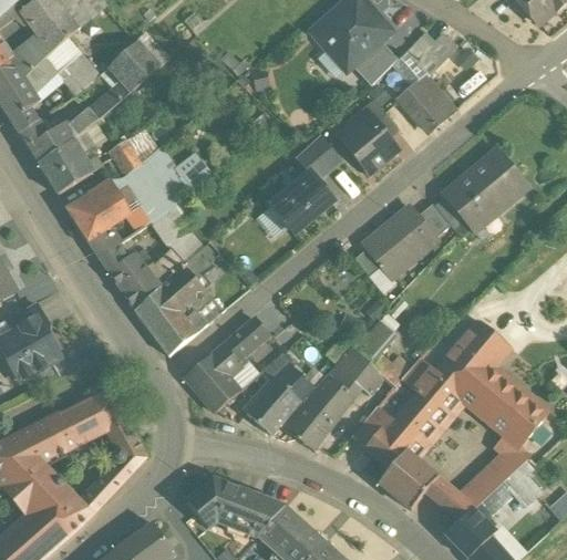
[(0,0),(0,44),(6,42),(13,54),(29,42),(40,35),(22,11),(16,16),(2,11),(13,0),(0,0)]
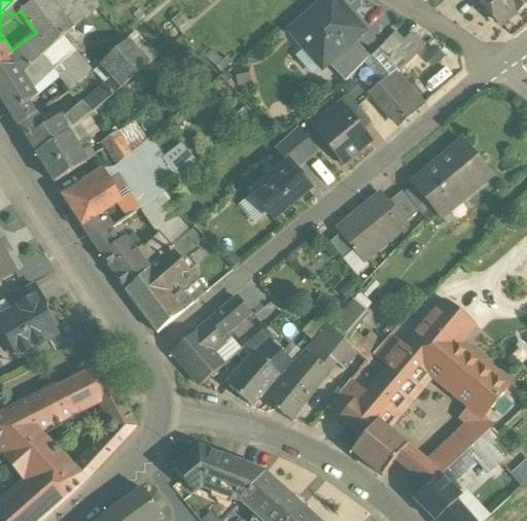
[(12,0),(2,10),(14,14),(21,10),(19,7),(30,0),(12,0)]
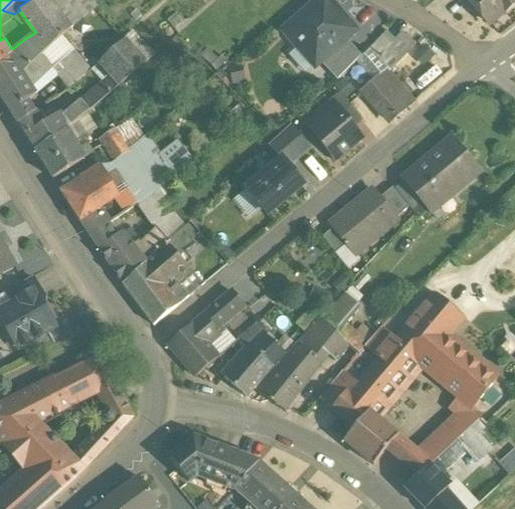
[(70,24),(52,0),(29,0),(18,7),(20,10),(36,32),(46,45),(61,32),(70,24)]
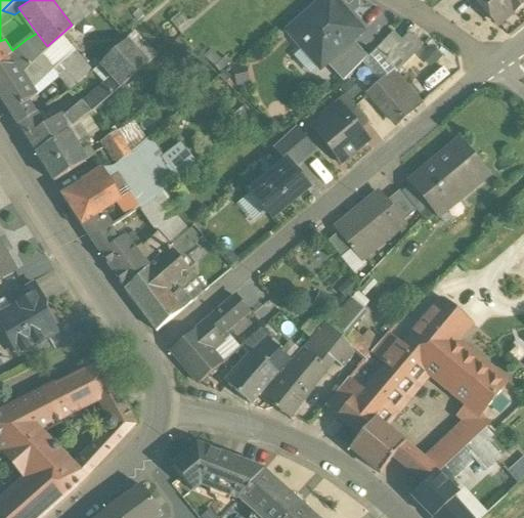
[(53,0),(72,25),(90,8),(83,0),(53,0)]
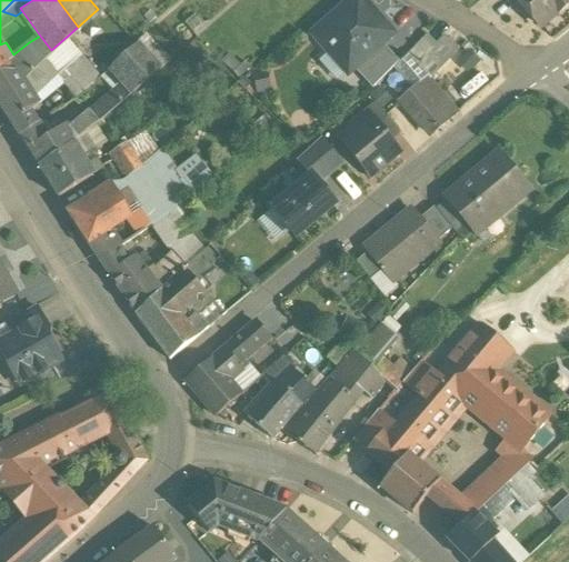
[(393,29),(367,0),(345,0),(312,29),(348,69),(382,39),(393,29)]
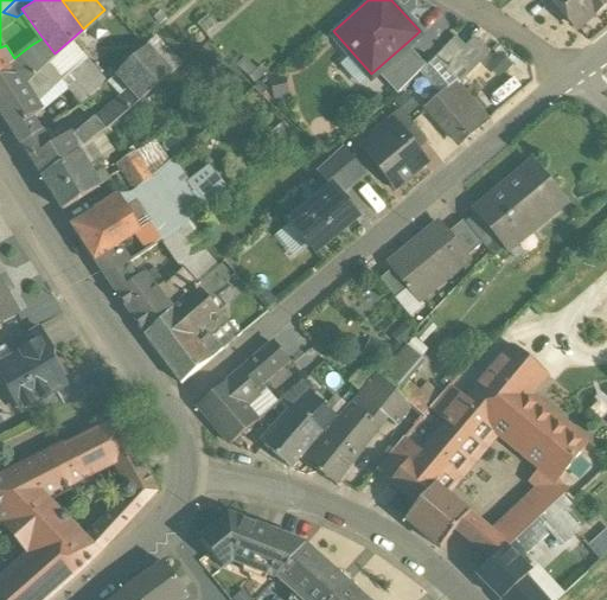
[(557,0),(576,23),(594,7),(596,8),(605,0),(557,0)]
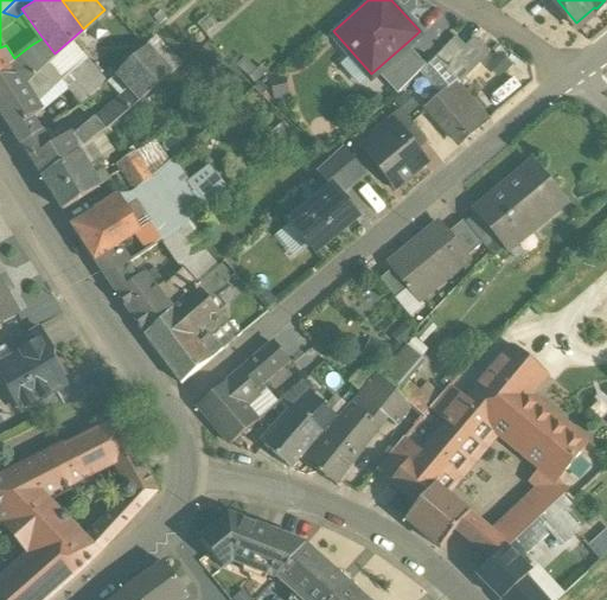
[(420,68),(440,90),(455,76),(459,80),(487,50),(473,36),(466,43),(455,32),(420,68)]
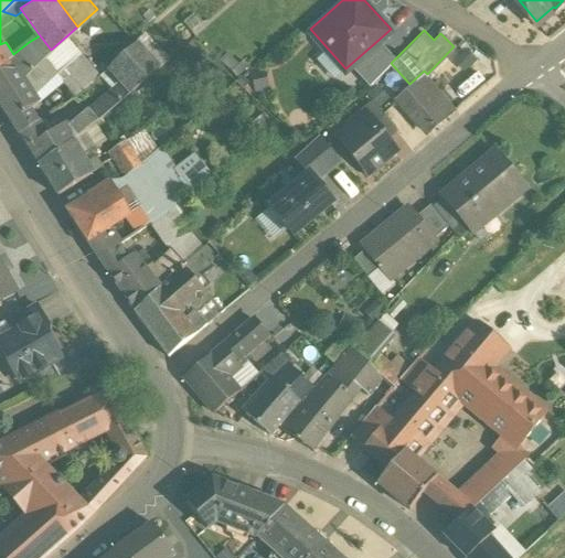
[(29,42),(13,54),(6,42),(0,44),(0,49),(10,63),(1,68),(16,66),(21,74),(23,77),(45,54),(51,50),(40,35),(29,42)]
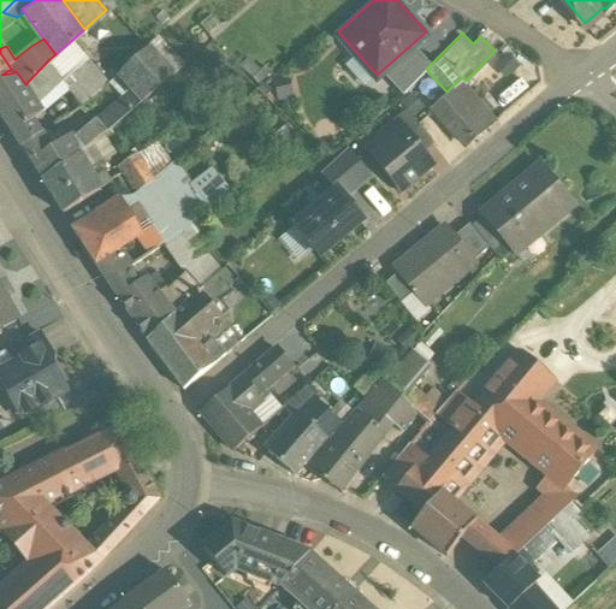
[(73,39),(55,54),(49,59),(60,74),(63,76),(89,55),(73,39)]
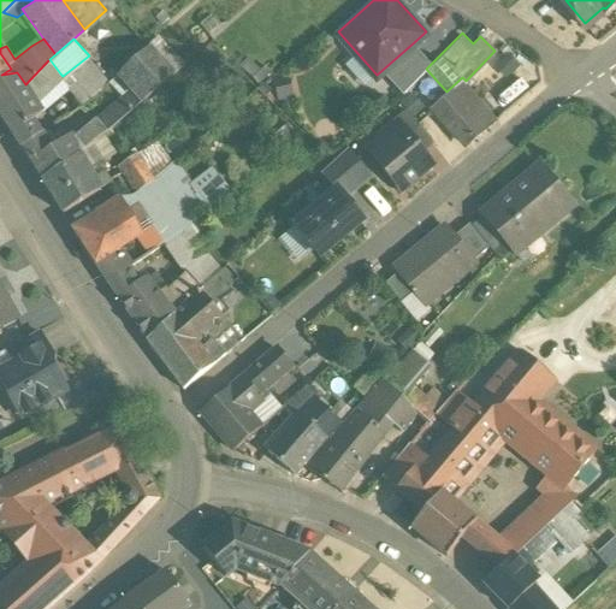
[(175,70),(149,42),(119,70),(134,86),(143,96),(175,70)]
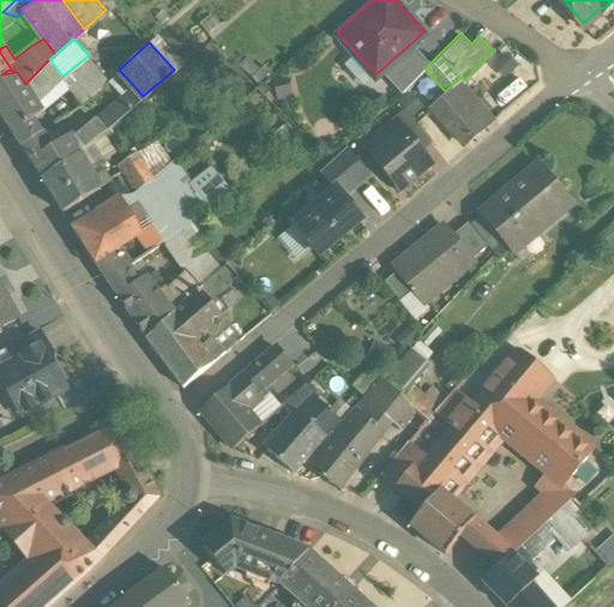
[(413,42),(381,68),(402,91),(429,61),(413,42)]
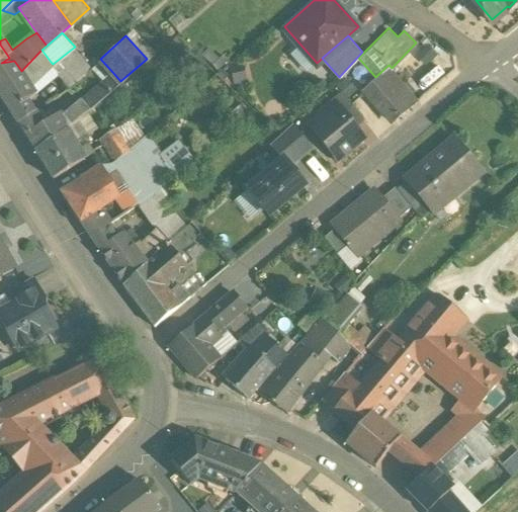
[(0,63),(1,63),(9,58),(0,45),(0,63)]
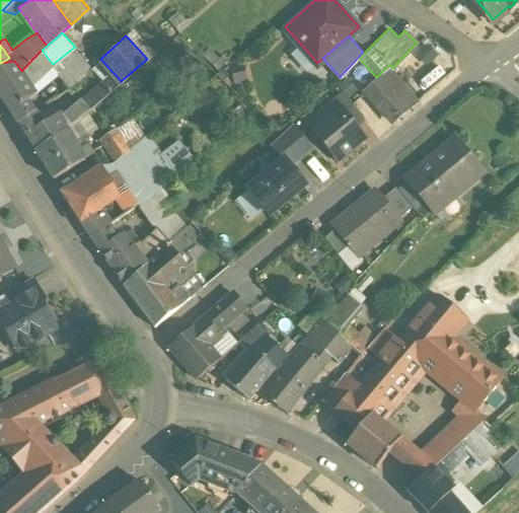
[(91,66),(75,47),(53,64),(68,84),(91,66)]
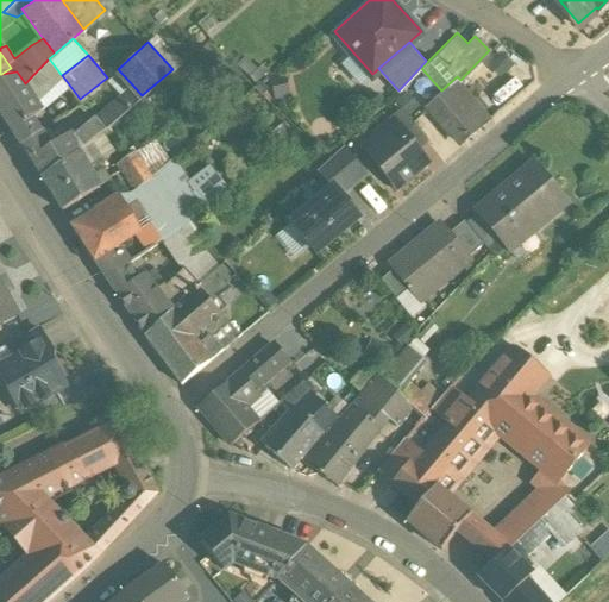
[(25,83),(23,80),(17,71),(1,74),(0,74),(0,107),(22,142),(41,129),(31,114),(42,107),(35,96),(60,73),(49,58),(25,83)]
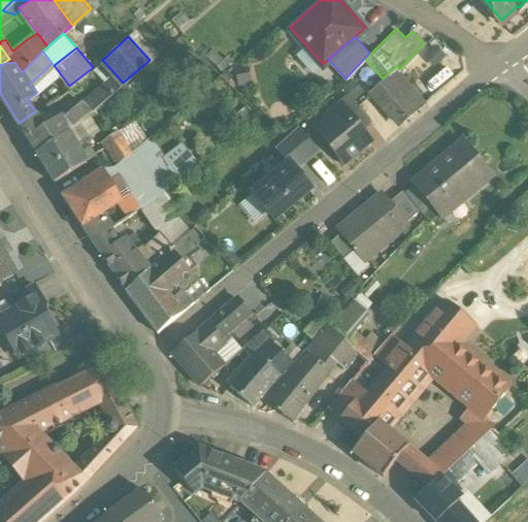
[(383,78),(372,88),(401,121),(426,99),(420,93),(399,69),(396,66),(383,78)]
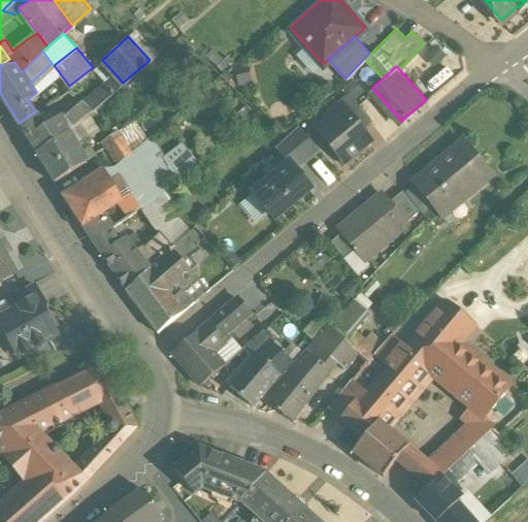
[(114,73),(97,89),(104,98),(123,83),(114,73)]
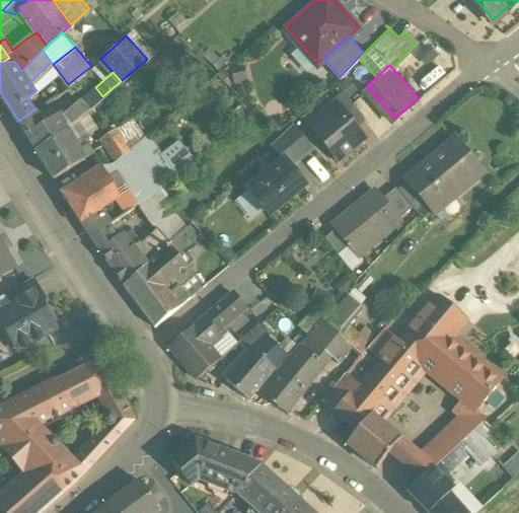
[(95,87),(82,98),(90,108),(102,96),(95,87)]
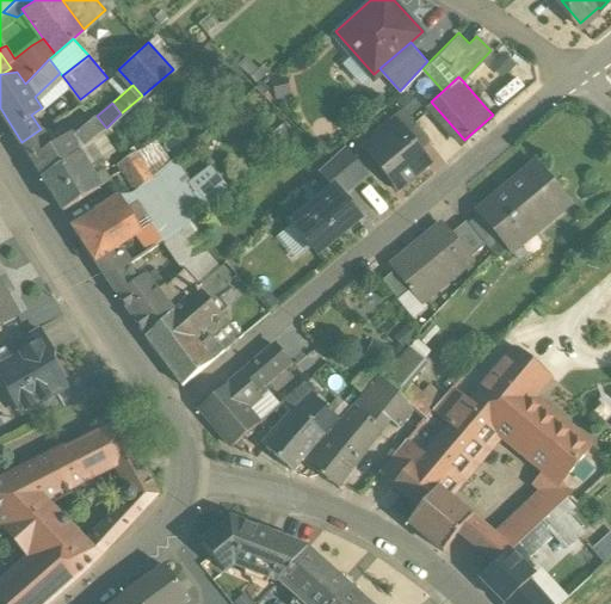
[(430,137),(402,105),(390,115),(399,125),(400,124),(419,147),(430,137)]
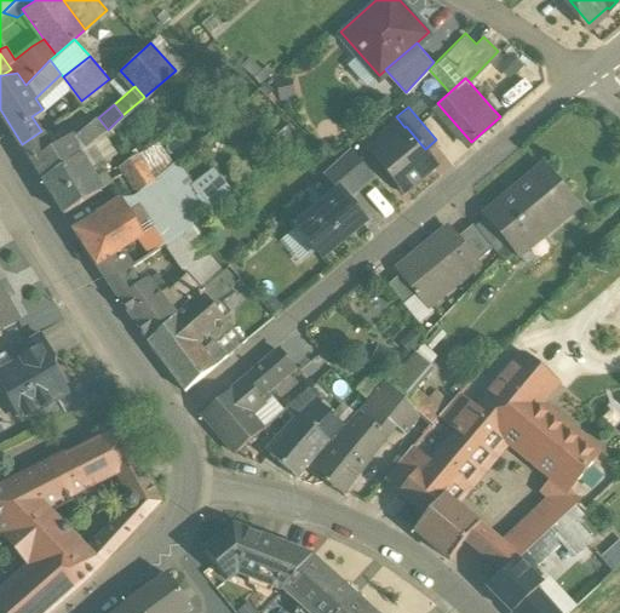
[(69,132),(50,145),(41,131),(22,144),(42,177),(79,153),(80,154),(81,152),(108,130),(98,118),(74,138),(69,132)]
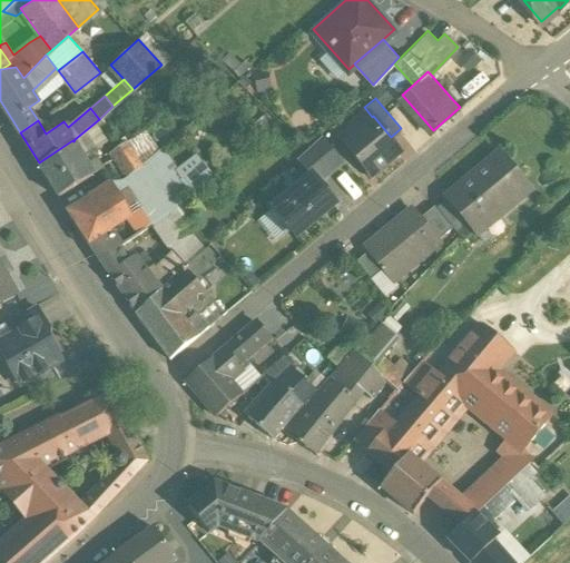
[(372,117),(345,139),(371,170),(399,147),(391,137),(373,116),(372,117)]
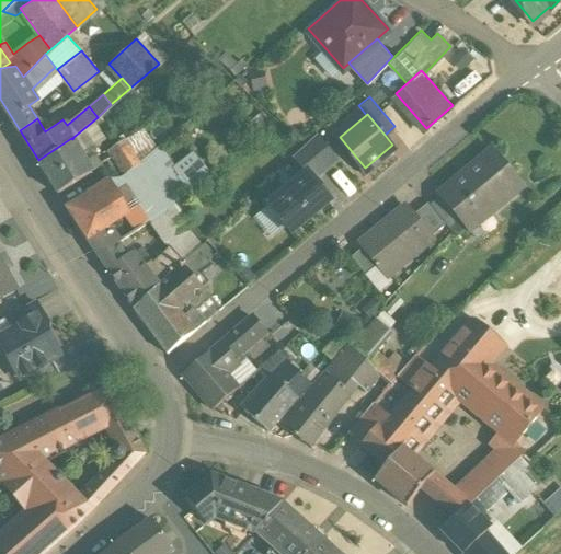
[(317,131),(292,153),(306,170),(307,169),(312,176),(338,156),(317,131)]
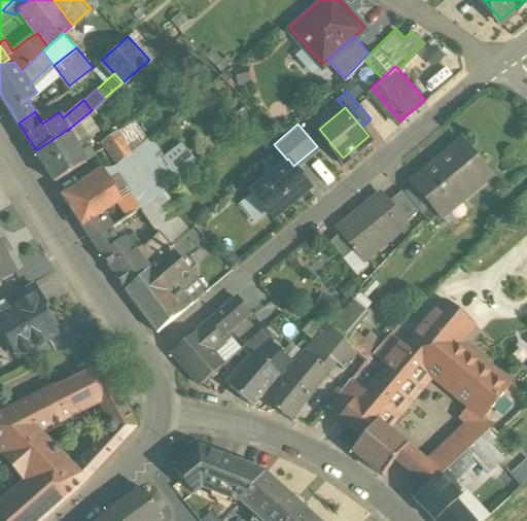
[(117,129),(102,139),(116,161),(132,149),(117,129)]
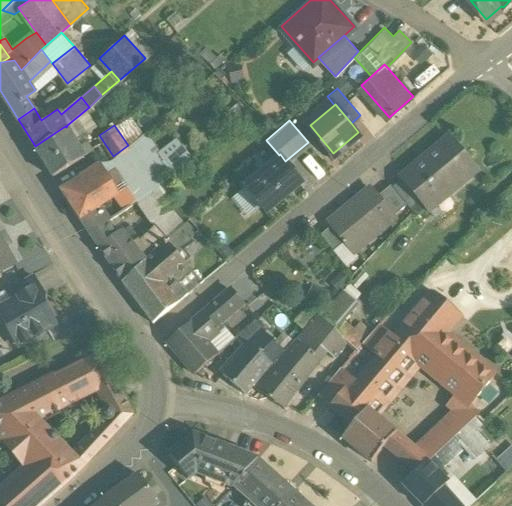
[(65,126),(35,146),(52,174),(83,153),(66,127),(65,126)]
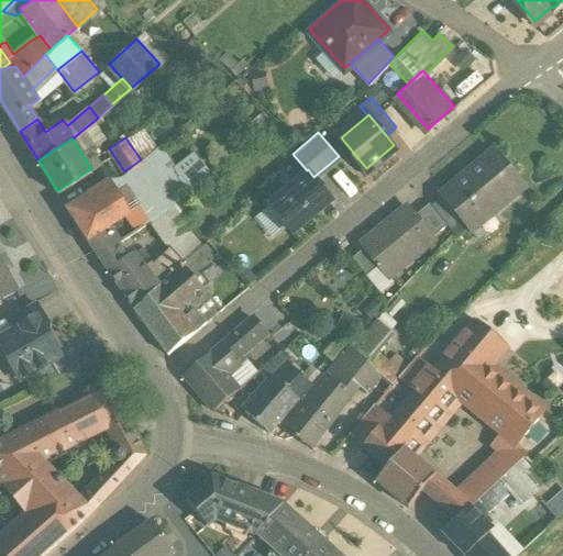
[(493,146),(440,190),(441,192),(468,224),(472,228),(525,184),(493,146)]
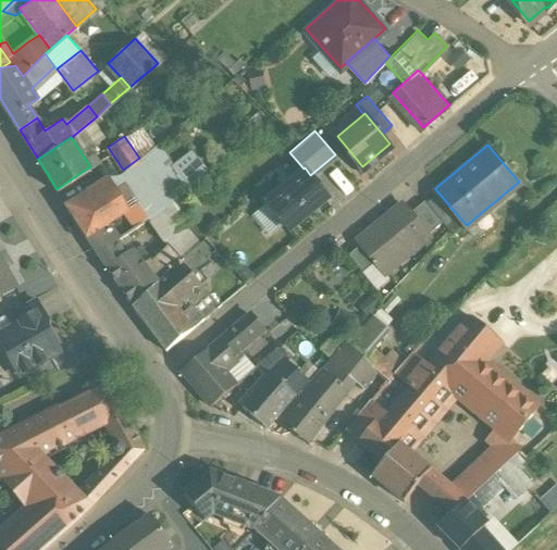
[(184,182),(209,170),(197,146),(172,158),(184,182)]
